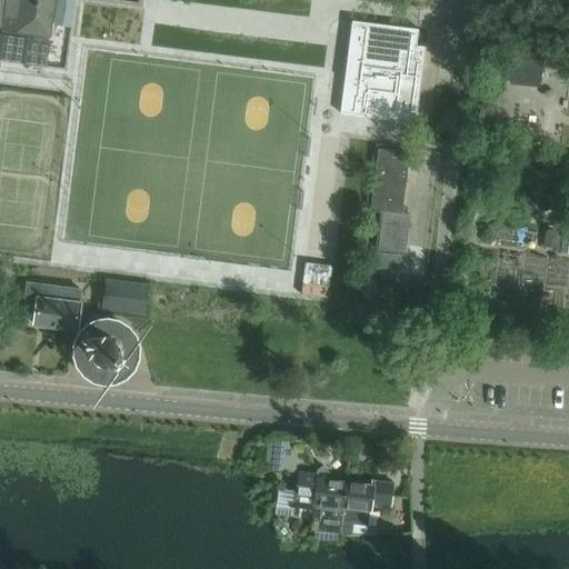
[(50,42),(55,0),(5,0),(0,33),(0,35),(28,39),(50,42)]
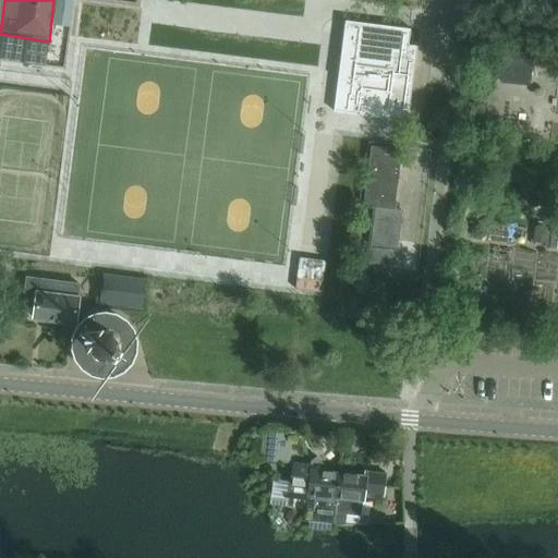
[(346,22),(334,112),(405,121),(408,122),(417,47),(409,46),(411,29),(410,29),(346,22)]
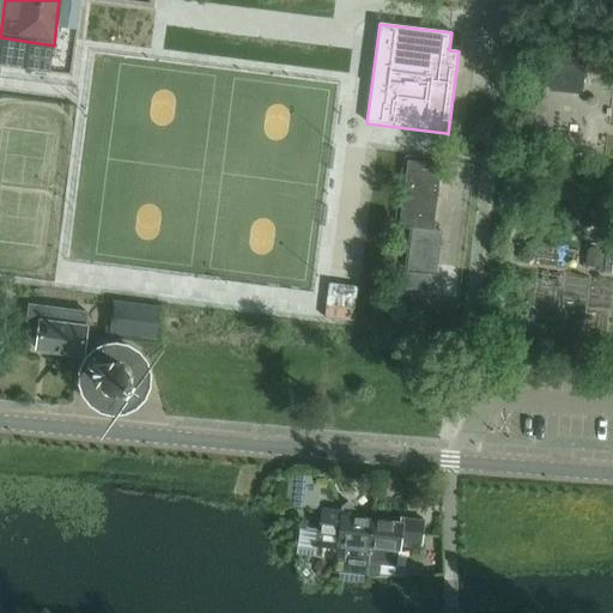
[(30,42),(29,56),(53,60),(54,46),(30,42)]
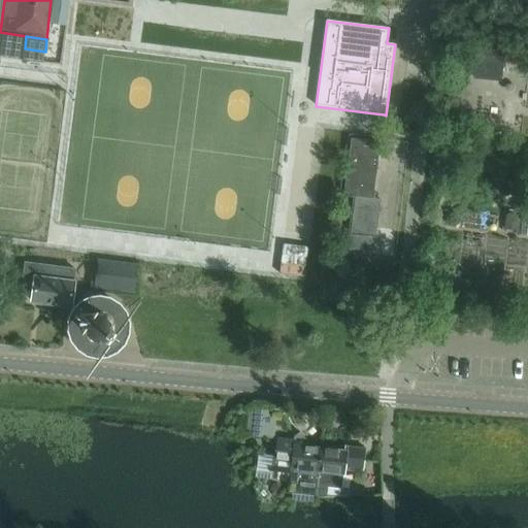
[(502,83),(505,52),(476,48),(473,79),(502,83)]
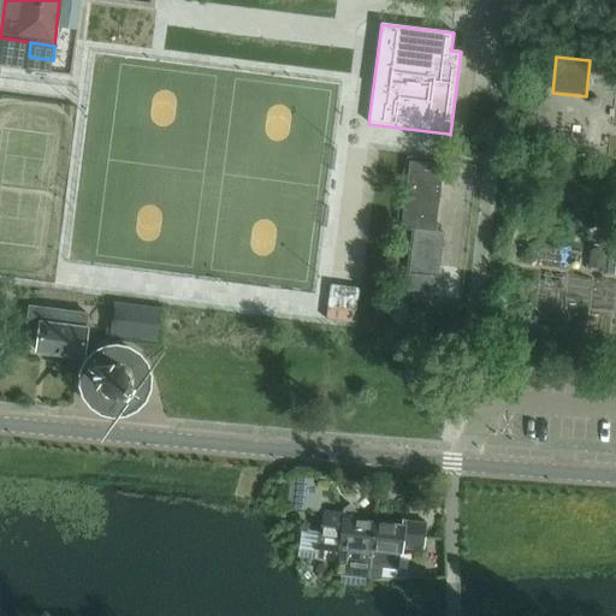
[(434,231),(443,169),(413,165),(404,227),(415,229),(409,272),(439,276),(444,234),(434,231)]
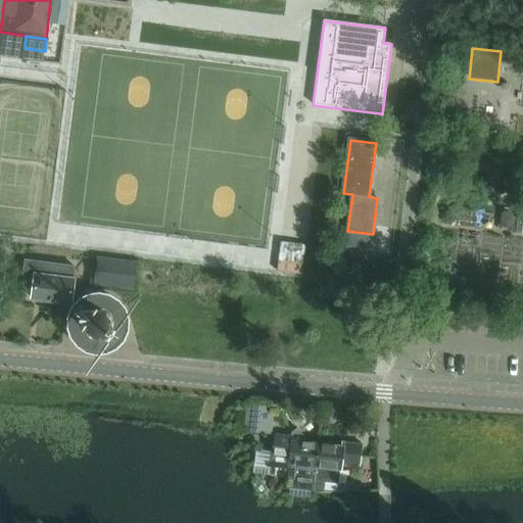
[(503,212),(501,227),(512,229),(514,215),(503,212)]
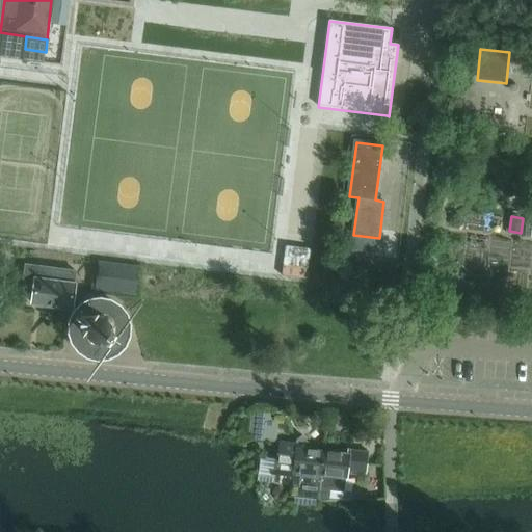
[(99,262),(97,289),(138,291),(140,264),(99,262)]
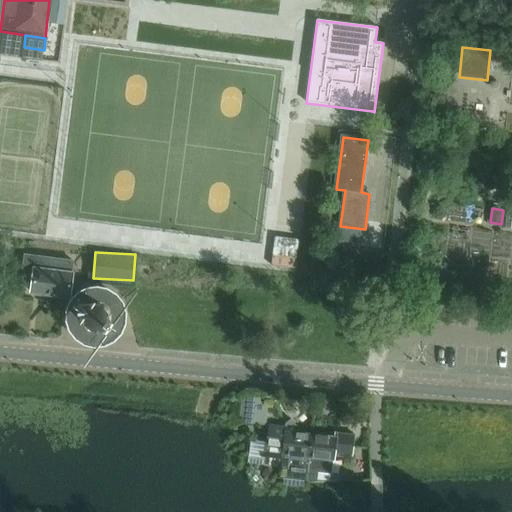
[(69,298),(74,261),(27,255),(25,267),(35,269),(32,293),(69,298)]
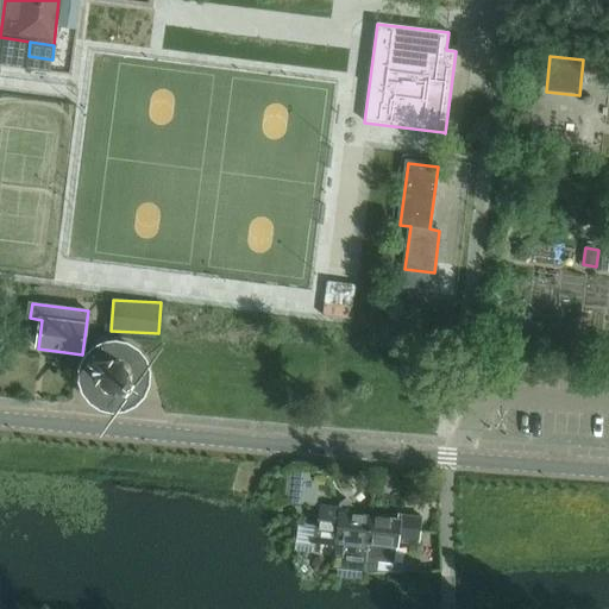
[(124,355),(119,355),(117,353),(114,353),(112,355),(108,355),(106,356),(104,357),(101,358),(100,360),(98,363),(96,364),(95,368),(94,370),(93,372),(93,375),(93,377),(93,381),(93,383),(94,385),(95,388),(96,390),(99,393),(100,394),(102,396),(105,397),(107,399),(110,400),(113,400),(117,400),(120,400),(125,399),(129,396),(131,394),(135,391),(136,388),(138,384),(139,381),(139,376),(138,372),(138,369),(136,365),(133,362),(131,359),(127,357),(124,355)]
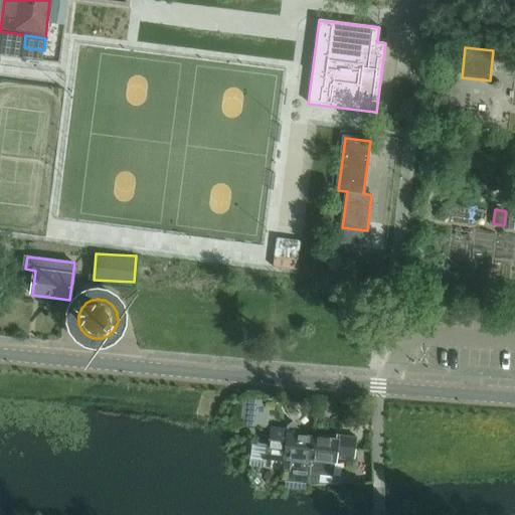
[(268,428),(271,399),(243,397),(239,425),(268,428)]
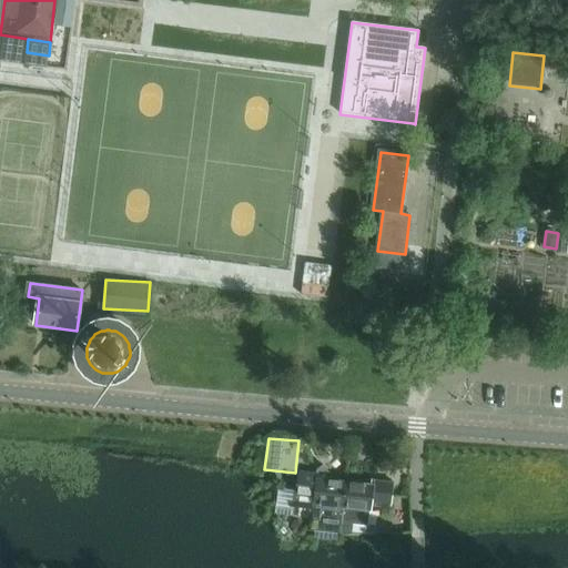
[(398,445),(378,444),(377,456),(397,457),(398,445)]
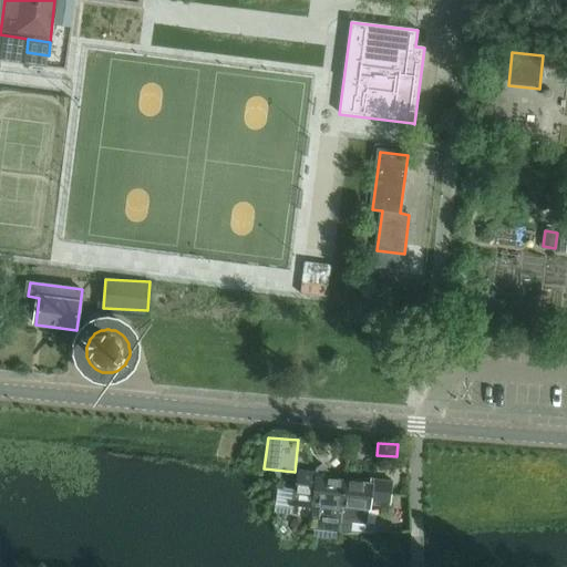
[(342,506),(344,481),(326,480),(327,473),(319,472),(318,474),(299,472),(297,494),(315,496),(313,503),(312,518),(318,518),(317,531),(339,534),(339,533),(340,533),(342,506)]
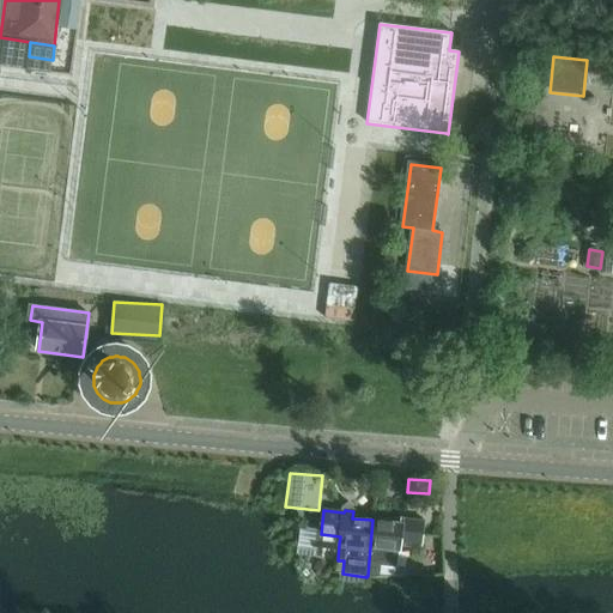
[(400,551),(401,542),(420,545),(424,521),(402,519),(402,523),(372,520),(370,547),(368,576),(380,577),(381,565),(396,568),(399,551),(400,551)]
